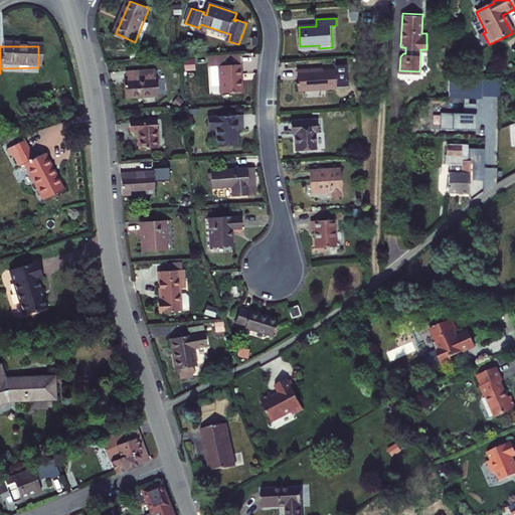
[(243,54),(211,56),(211,67),(221,66),(223,94),(245,92),(243,54)]
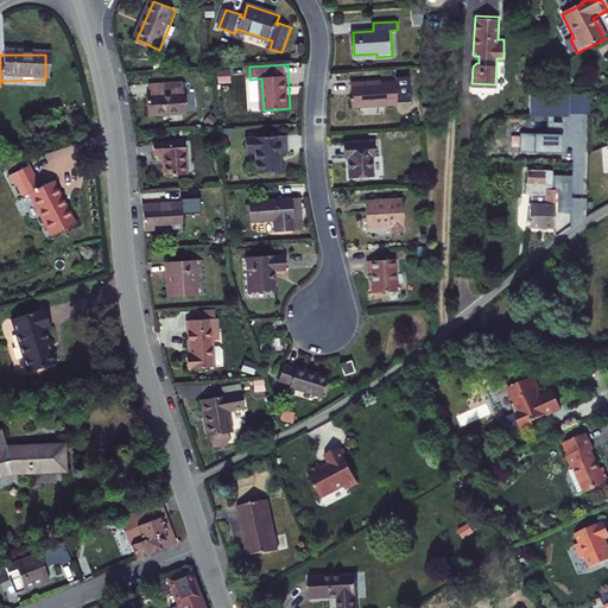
[(368,81),(346,83),(348,106),(393,103),(391,82),(369,84),(368,81)]
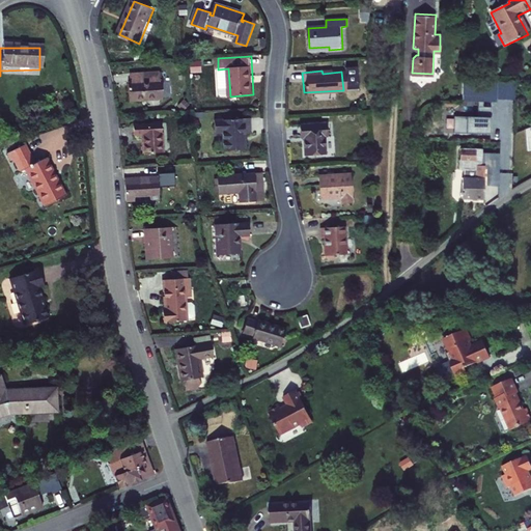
[(162,72),(133,74),(133,82),(131,82),(132,100),(165,98),(164,80),(163,80),(162,72)]
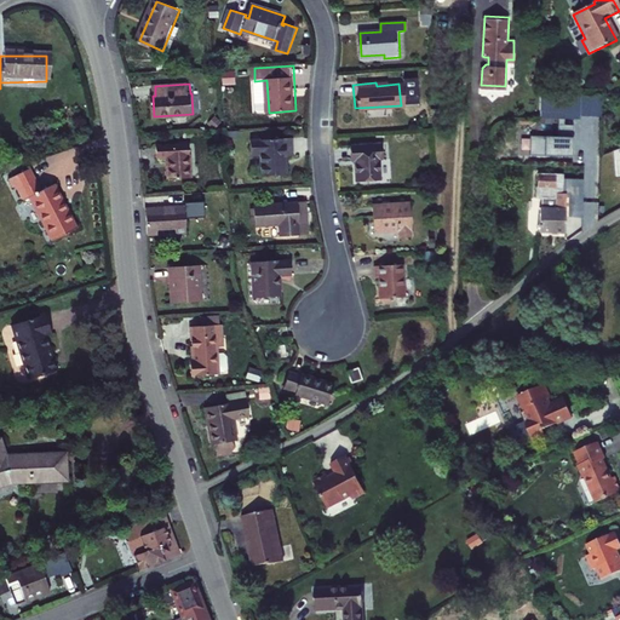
[(593,107),(535,104),(533,127),(570,128),(572,125),(592,125),(593,107)]
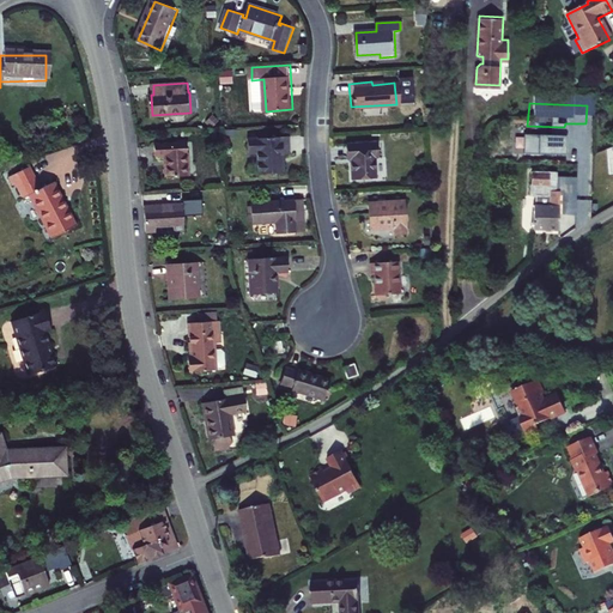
[(295,135),(254,138),(255,153),(263,152),(265,173),(291,171),(290,153),(296,153),(295,135)]
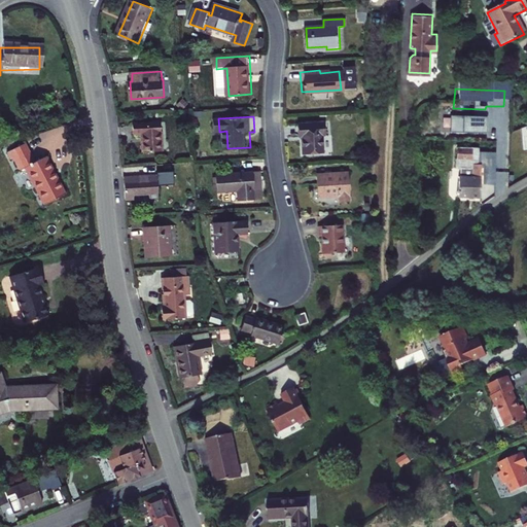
[(326,121),(300,124),(301,137),(303,136),(304,154),(325,153),(323,135),(326,135),(326,121)]
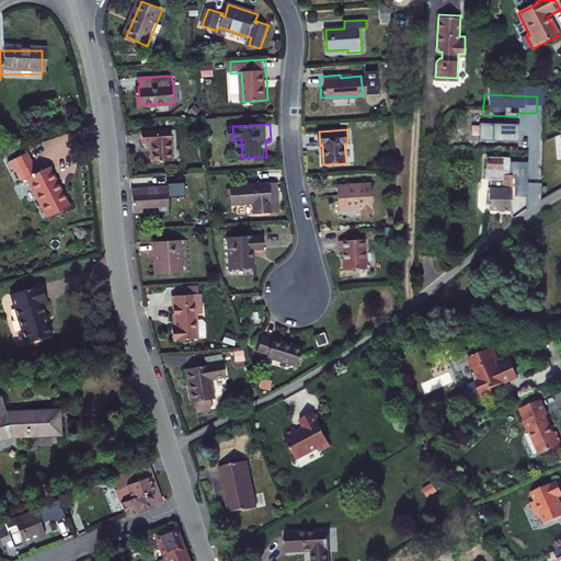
[(145,133),(145,142),(153,141),(155,162),(175,161),(173,130),(145,133)]
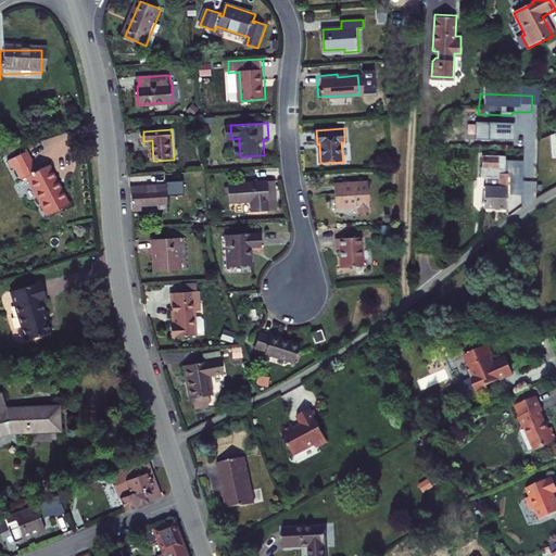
[(20,155),(2,165),(5,173),(8,172),(15,185),(21,182),(41,222),(64,210),(42,169),(32,176),(20,155)]
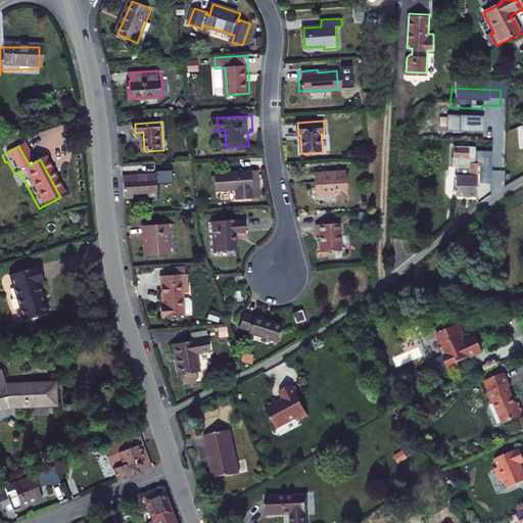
[(468,154),(447,153),(446,182),(448,182),(448,202),(470,203),(471,171),(468,171),(468,154)]
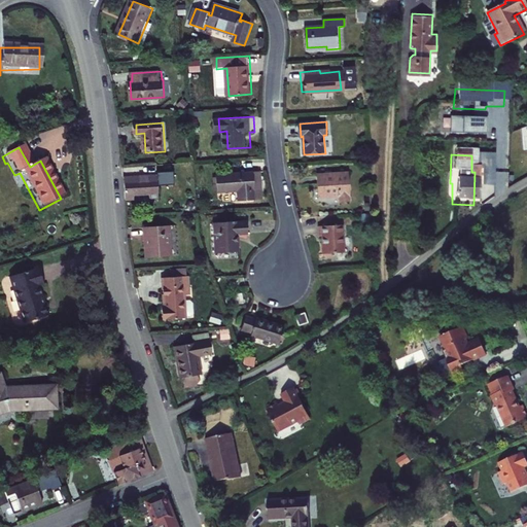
[(262,173),(218,175),(219,192),(240,191),(240,201),(265,199),(262,173)]
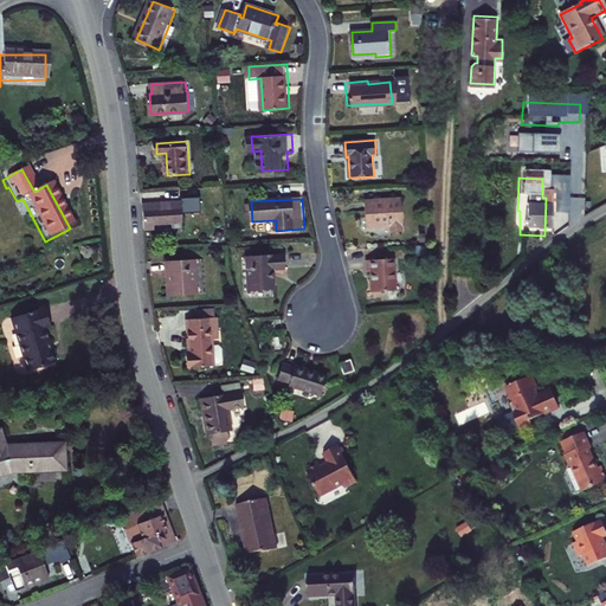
[(401,199),(366,201),(367,227),(391,226),(391,232),(404,231),(401,199)]
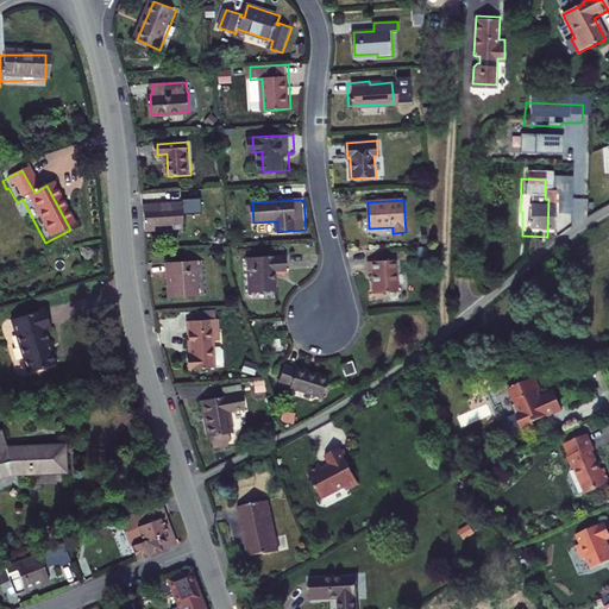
[(184,201),(146,205),(148,233),(159,232),(158,224),(176,223),(176,230),(187,228),(184,201)]
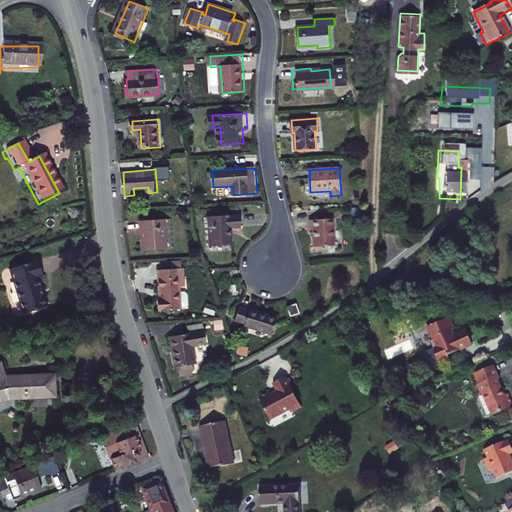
[(232,215),(210,216),(212,246),(234,244),(234,227),(244,227),(243,215),(232,216),(232,215)]
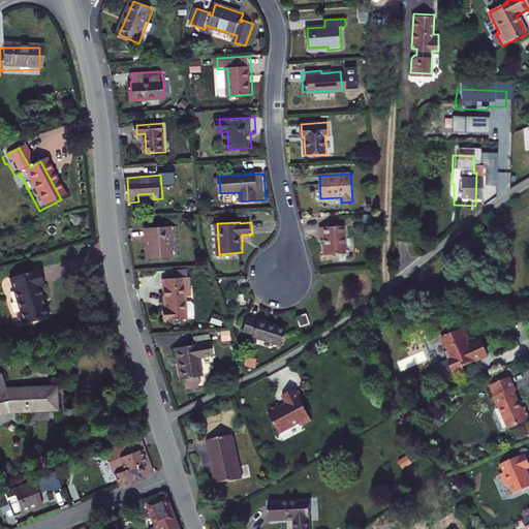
[(345,225),(321,227),(321,244),(324,244),(325,257),(346,256),(345,225)]
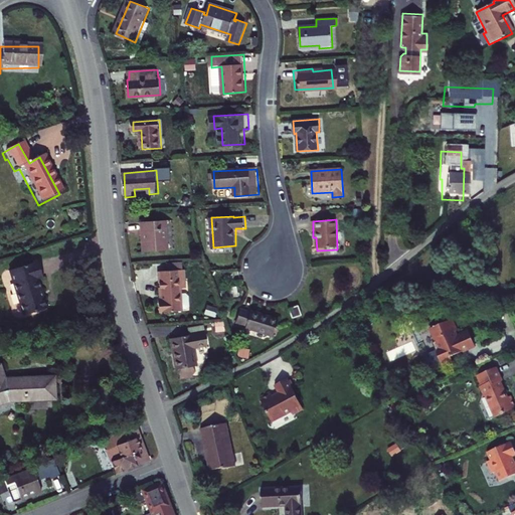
[(169,220),(145,223),(147,241),(144,241),(145,252),(169,250),(168,229),(170,229),(169,220)]
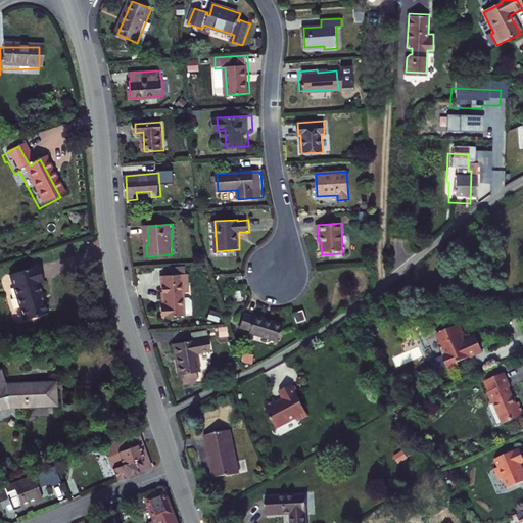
[(180,276),(164,277),(167,304),(164,305),(165,317),(188,316),(188,315),(192,315),(195,312),(194,301),(192,299),(187,299),(186,292),(191,291),(190,267),(179,268),(180,276)]
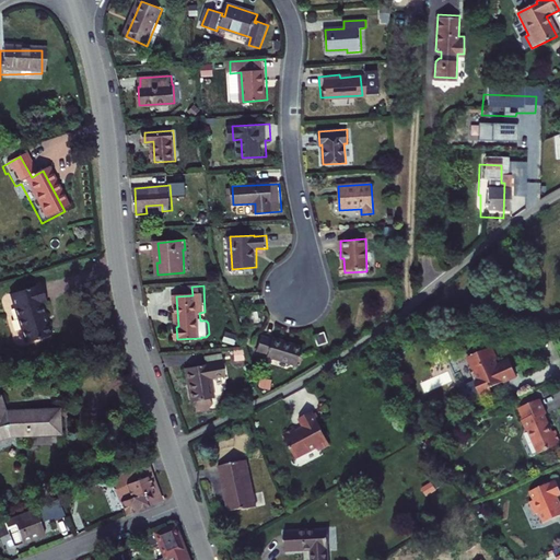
[(39,290),(1,302),(8,325),(16,322),(25,349),(49,341),(39,310),(46,307),(39,290)]
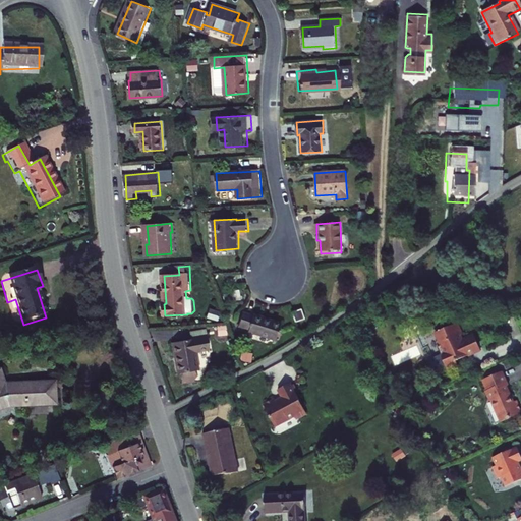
[(303,309),(293,311),(296,322),(306,319),(303,309)]
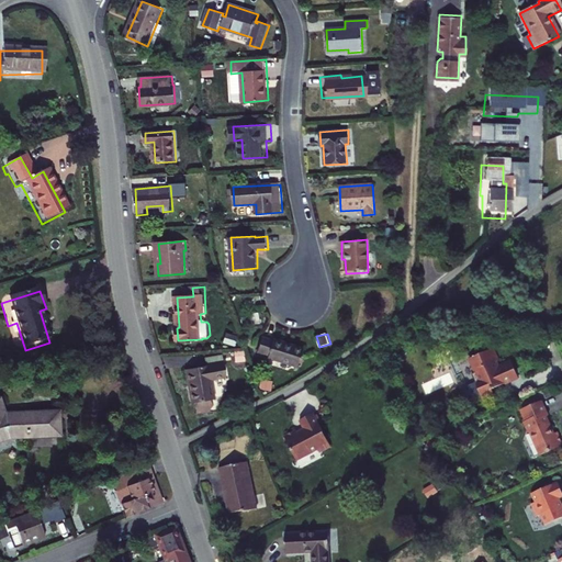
[(263,335),(258,350),(269,353),(268,356),(299,364),(304,348),(263,335)]
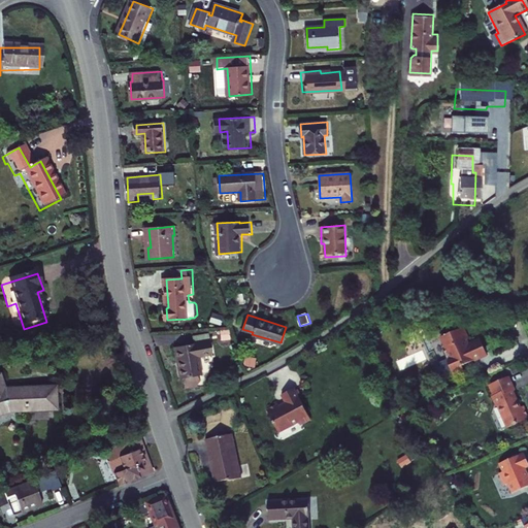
[(465,328),(441,338),(451,358),(447,360),(454,375),(464,370),(463,366),(488,356),(482,341),(472,345),(465,328)]
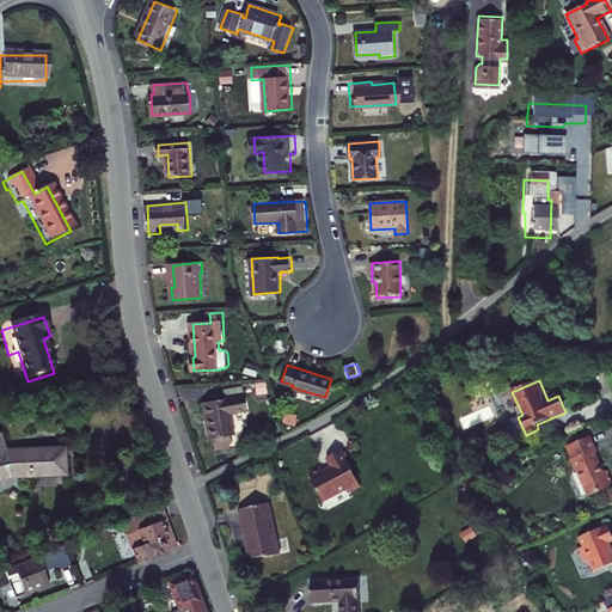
[(249,396),(207,403),(214,439),(216,439),(219,451),(232,448),(237,440),(236,435),(238,434),(234,414),(251,411),(249,396)]
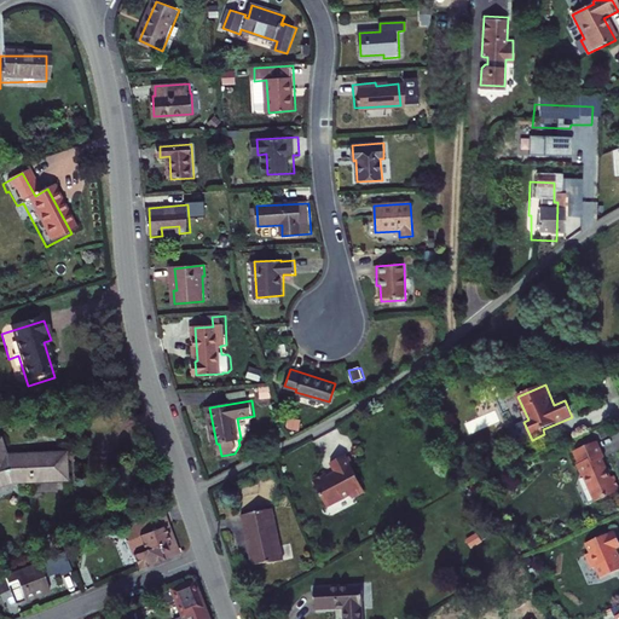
[(597,441),(573,452),(579,464),(577,466),(580,474),(584,475),(595,503),(618,492),(618,487),(614,476),(612,478),(603,460),(605,458),(597,441)]
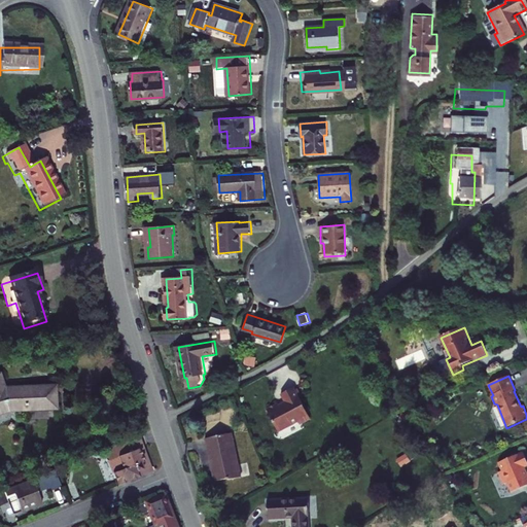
[(0,380),(0,417),(10,414),(55,410),(53,386),(3,391),(0,380)]
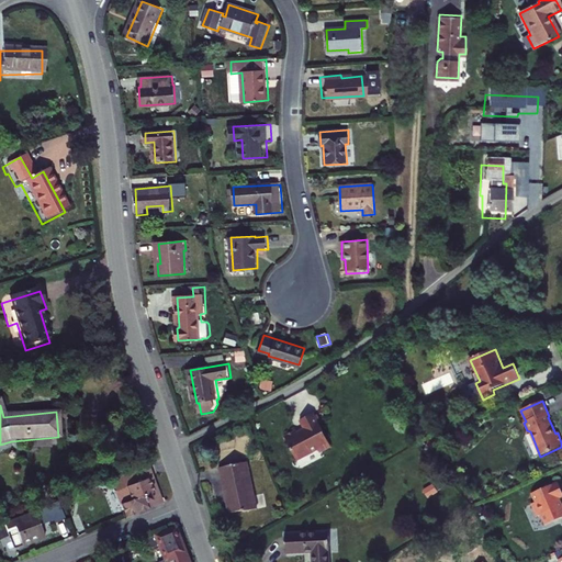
[(326,447),(310,417),(298,423),(302,431),(295,435),(293,433),(281,439),(294,463),(314,453),(319,454),(323,452),(325,452),(326,447)]
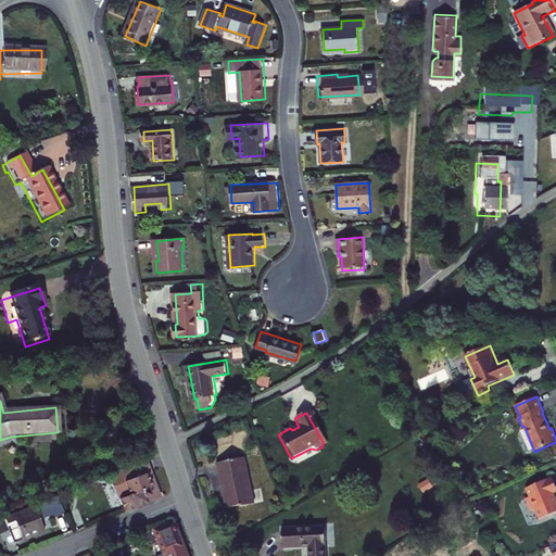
[(241,455),(214,462),(226,506),(239,503),(240,505),(253,502),(241,455)]
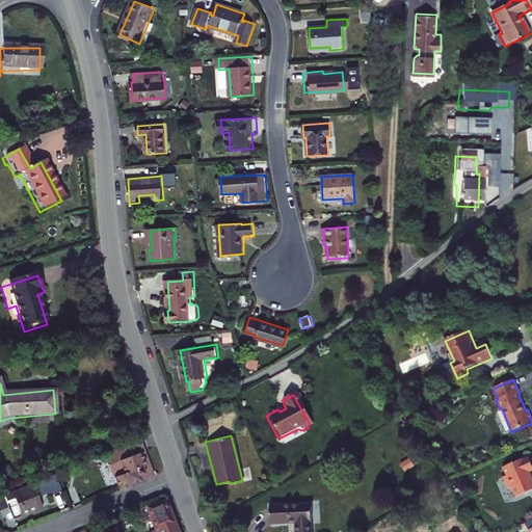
[(102,458),(114,494),(149,480),(136,445),(102,458)]
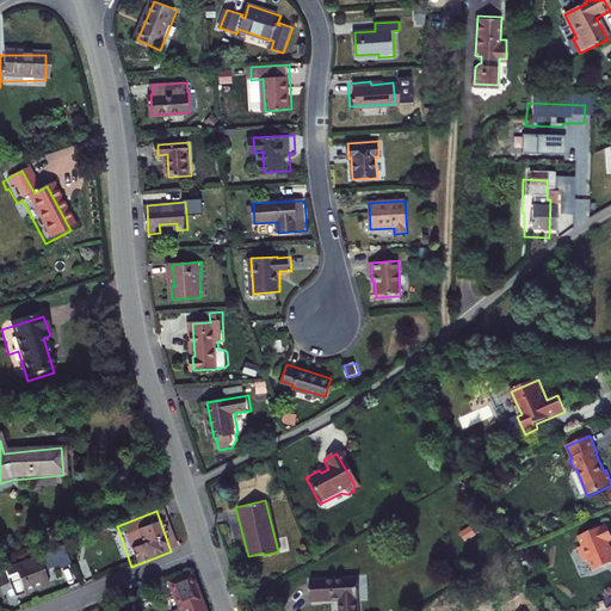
[(610,541),(610,534),(608,525),(578,537),(582,547),(578,549),(584,562),(588,561),(593,572),(610,563),(610,548),(609,543),(610,541)]
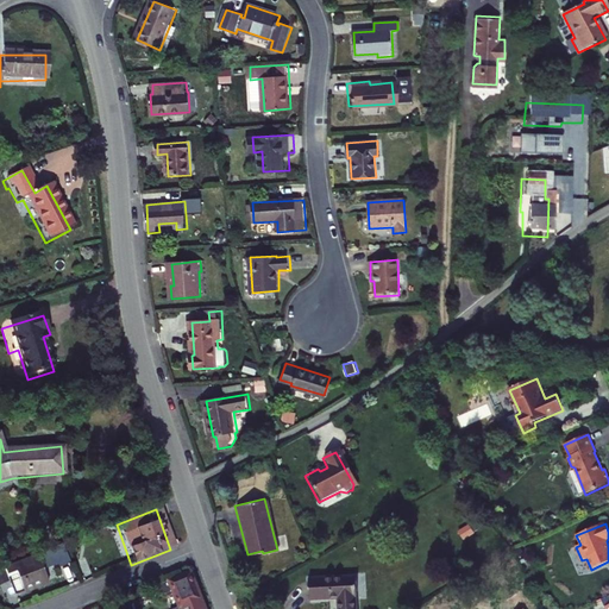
[(61,546),(50,550),(56,567),(68,564),(61,546)]
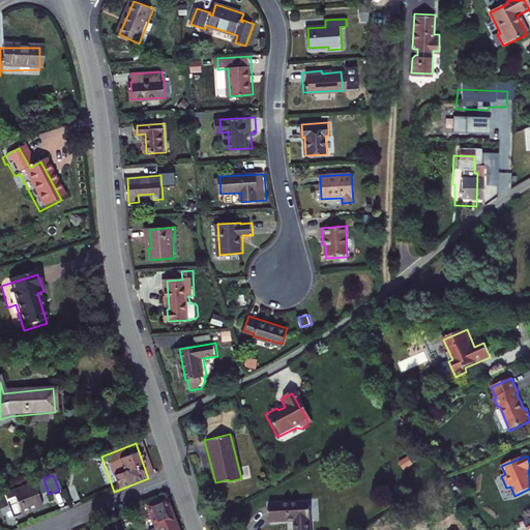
[(31,482),(0,494),(0,509),(4,520),(40,506),(31,482)]
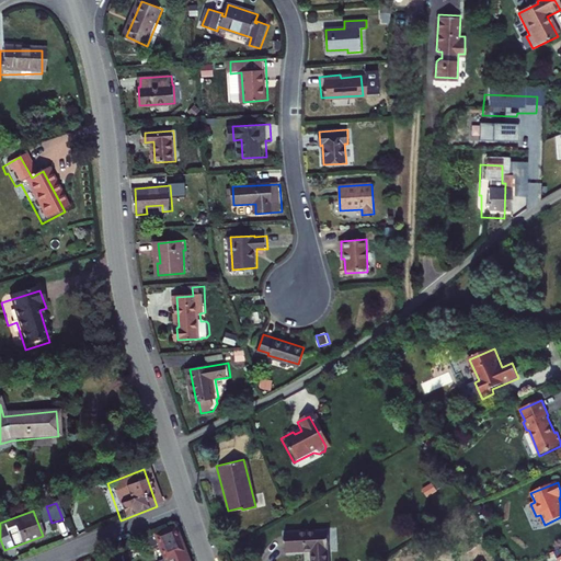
[(190,560),(178,526),(148,538),(152,548),(160,545),(167,560),(162,560),(190,560)]
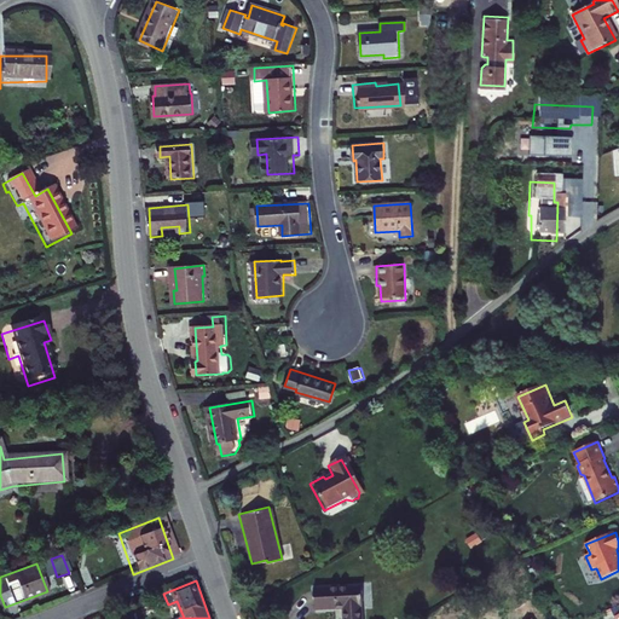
[(363,588),(316,590),(316,609),(342,609),(342,618),(359,618),(359,608),(363,608),(363,588)]
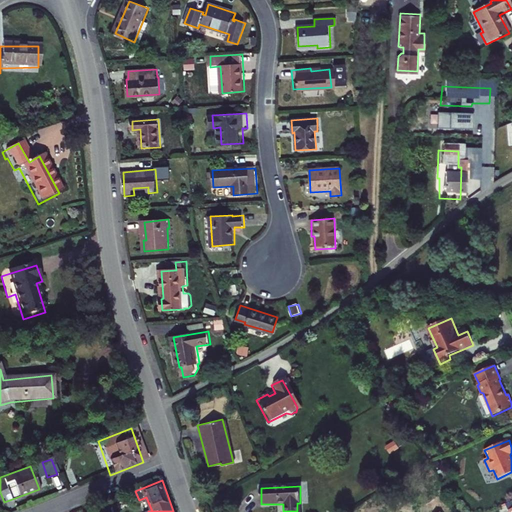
[(441,495),(429,502),(433,509),(445,502),(441,495)]
